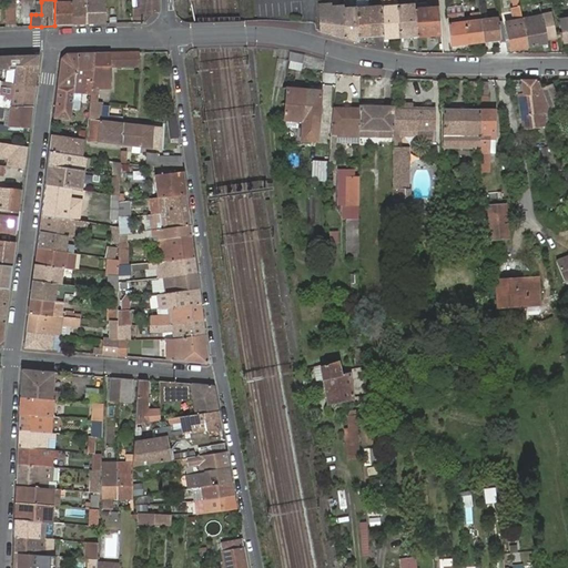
[(54,0),(54,26),(72,26),(71,0),(54,0)]
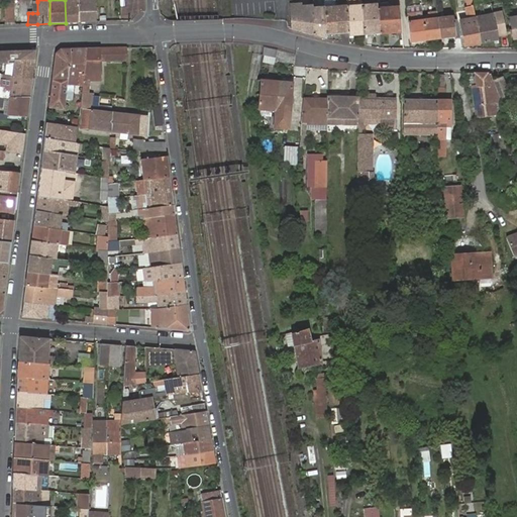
[(65,0),(66,23),(96,22),(96,0),(65,0)]
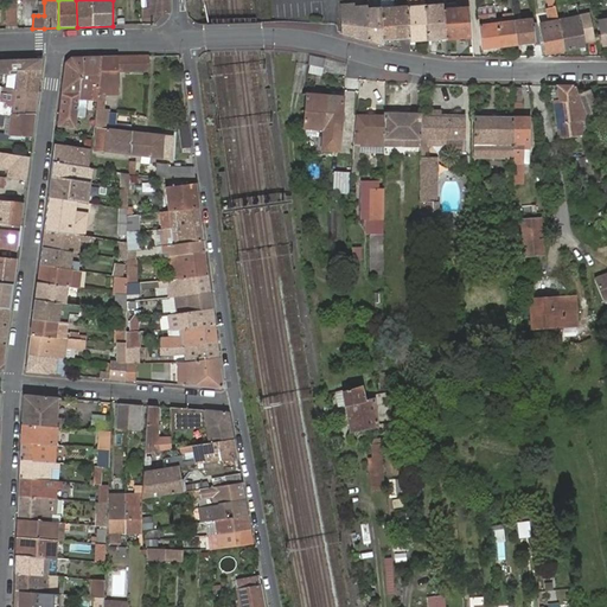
[(141,8),(141,25),(154,25),(164,16),(165,12),(168,12),(168,0),(146,0),(146,8),(141,8)]
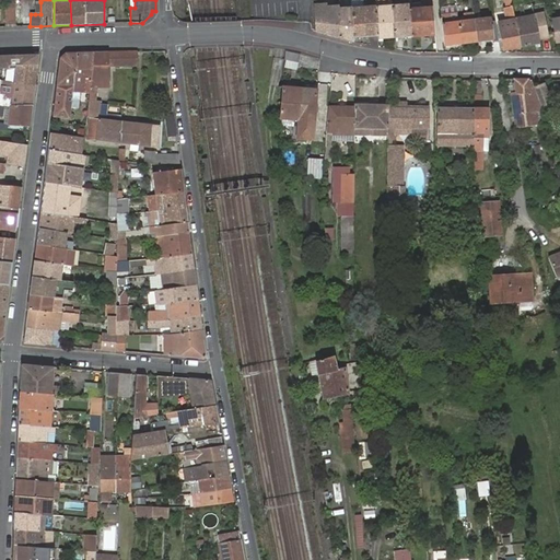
[(471,0),(474,14),(478,43),(492,41),(490,27),(489,20),(477,21),(477,15),(480,15),(477,0),(471,0)]
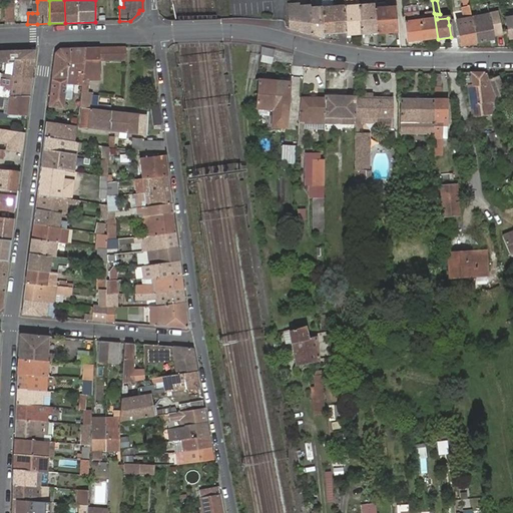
[(476,43),(471,18),(467,0),(461,0),(464,10),(461,10),(463,20),(456,21),(460,46),(476,43)]
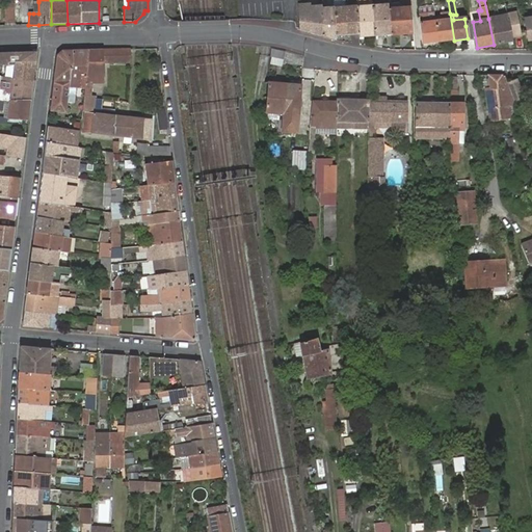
[(369,4),(356,5),(358,34),(358,37),(375,35),(372,2),(372,1),(369,2),(369,4)]
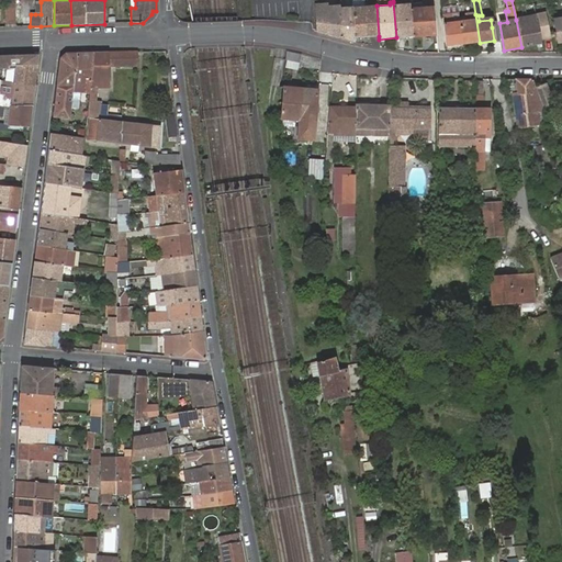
[(395,1),(393,1),(393,2),(396,37),(413,36),(411,10),(409,3),(396,4),(395,1)]
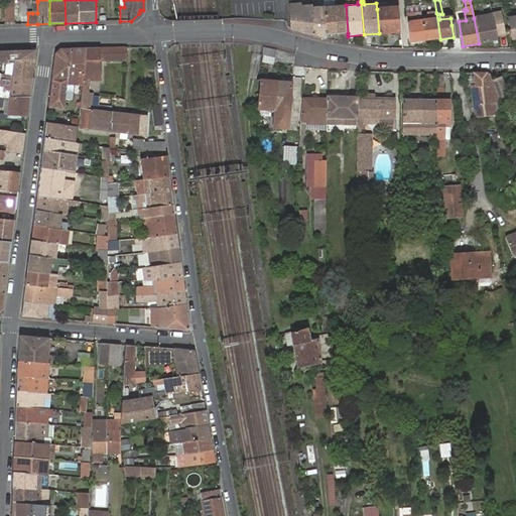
[(337,34),(335,3),(331,3),(332,6),(324,6),(326,35),(337,34)]
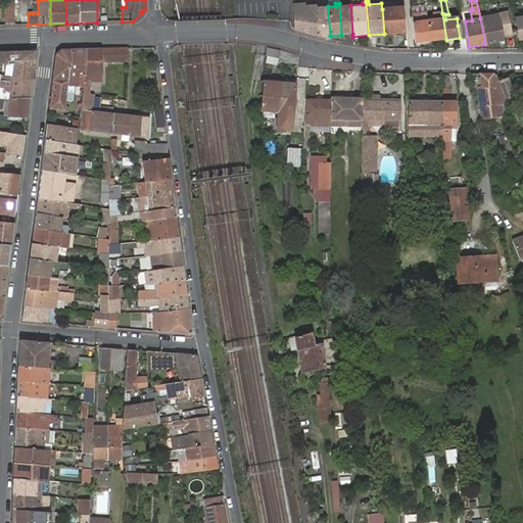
[(342,3),(339,3),(341,35),(352,34),(350,5),(342,6),(342,3)]
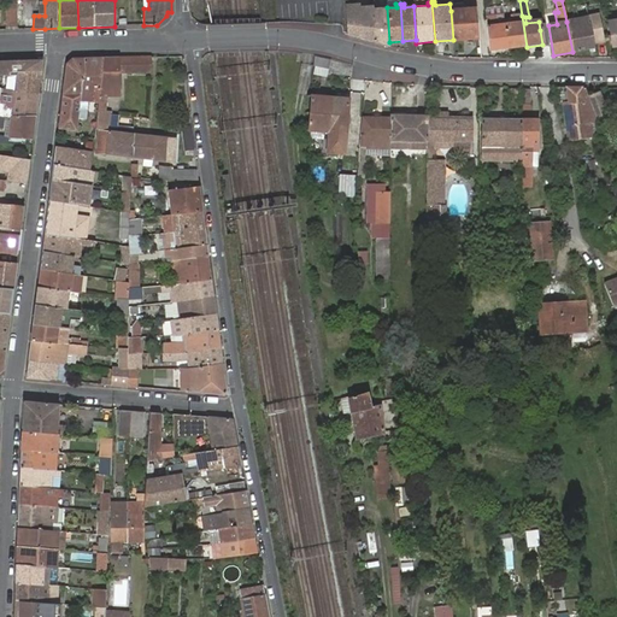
[(345,6),(347,35),(363,40),(359,7),(359,5),(345,6)]
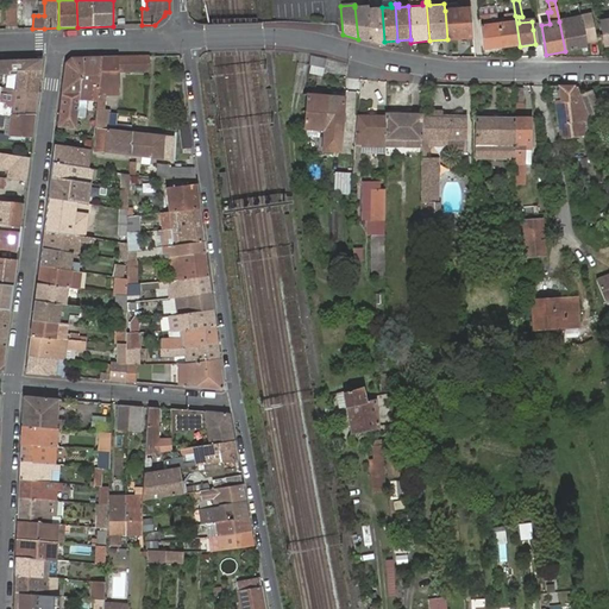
[(355,7),(358,39),(371,43),(369,8),(368,6),(355,7)]
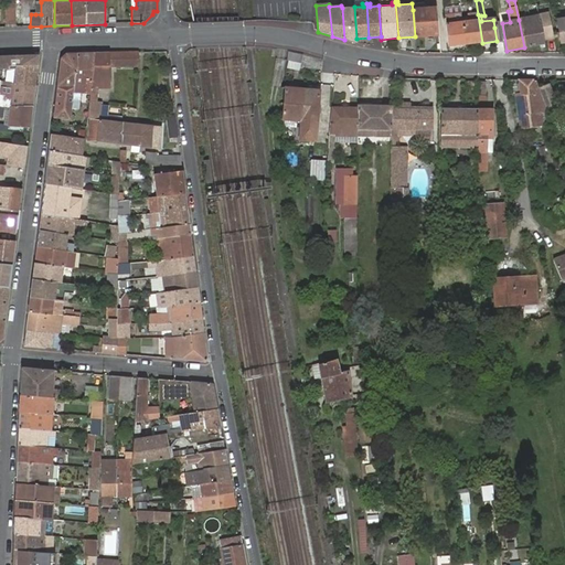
[(17,24),(16,8),(6,7),(6,24),(17,24)]
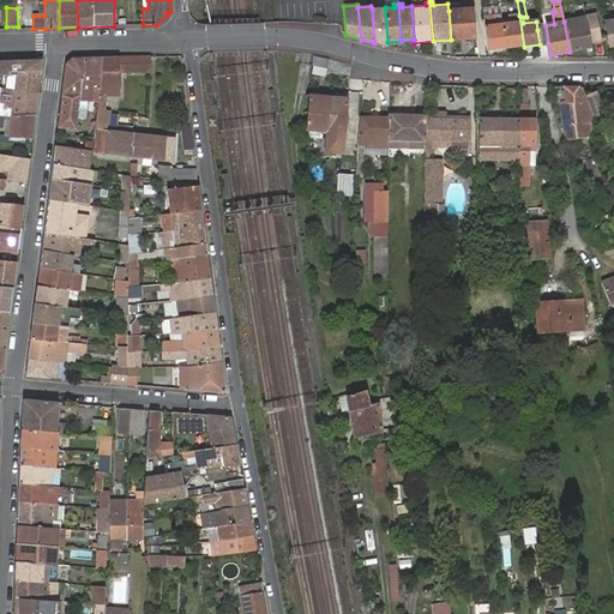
[(372,8),(374,43),(387,47),(387,42),(385,7),(372,8)]
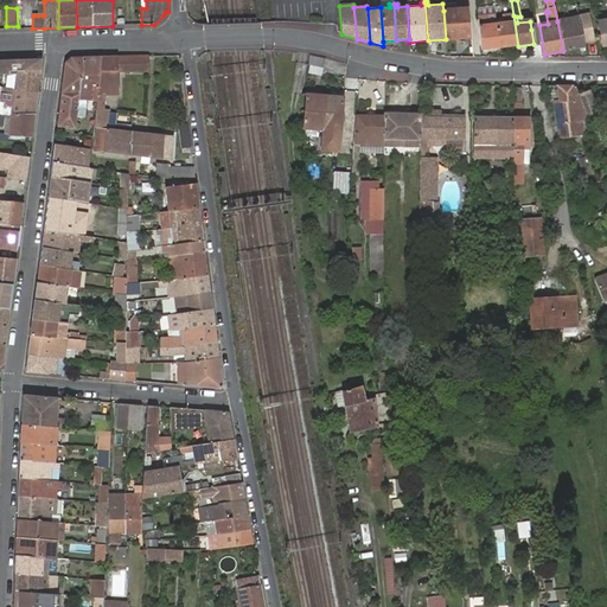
[(446,39),(471,38),(467,8),(443,11),(446,39)]
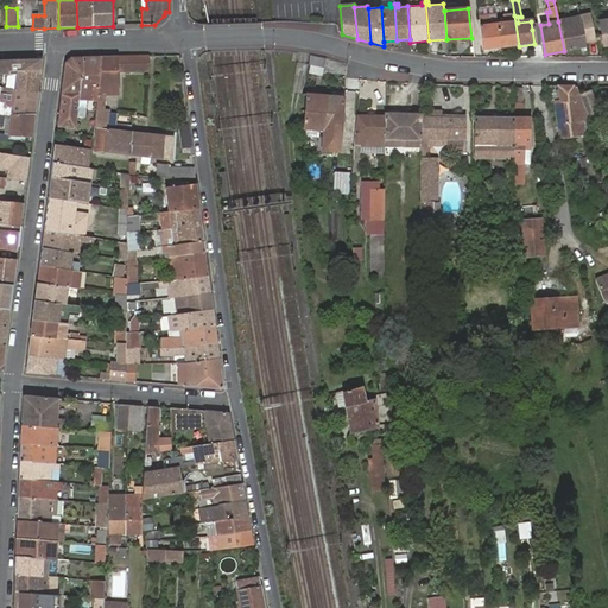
[(500,49),(519,46),(514,16),(505,16),(505,24),(498,25),(500,49)]
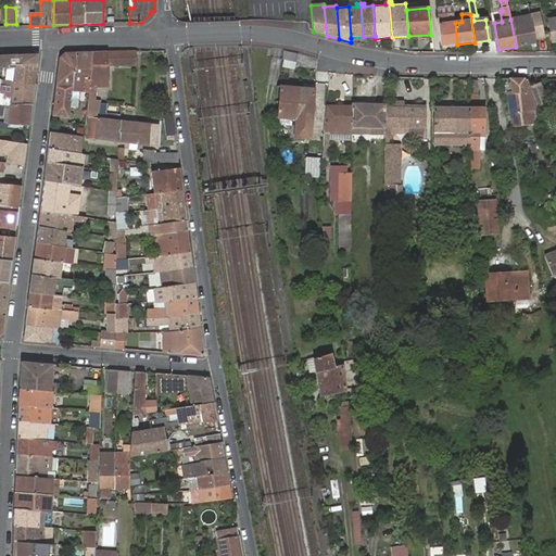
[(439,16),(439,24),(455,23),(455,15),(439,16)]
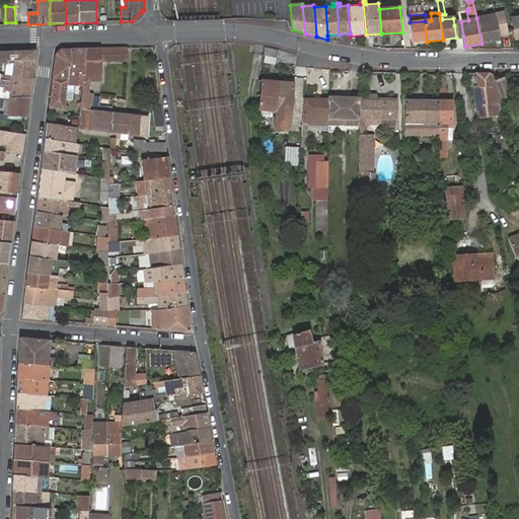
[(496,18),(495,15),(488,16),(476,18),(482,44),(500,42),(496,18)]
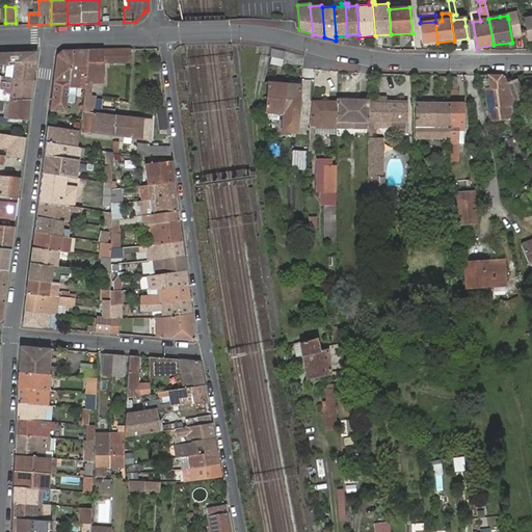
[(512,43),(521,42),(517,25),(511,26),(510,19),(508,19),(512,43)]
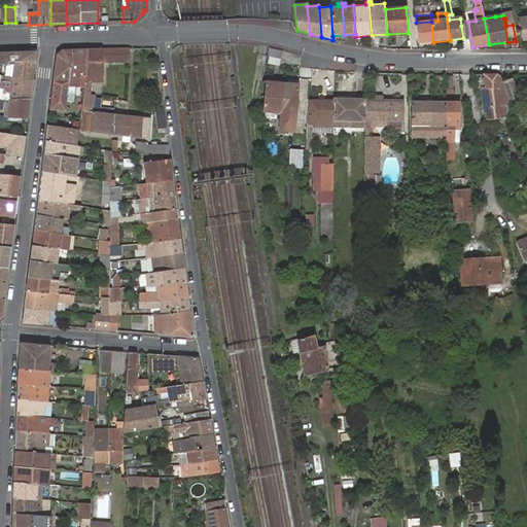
[(418,44),(433,42),(431,22),(416,23),(418,44)]
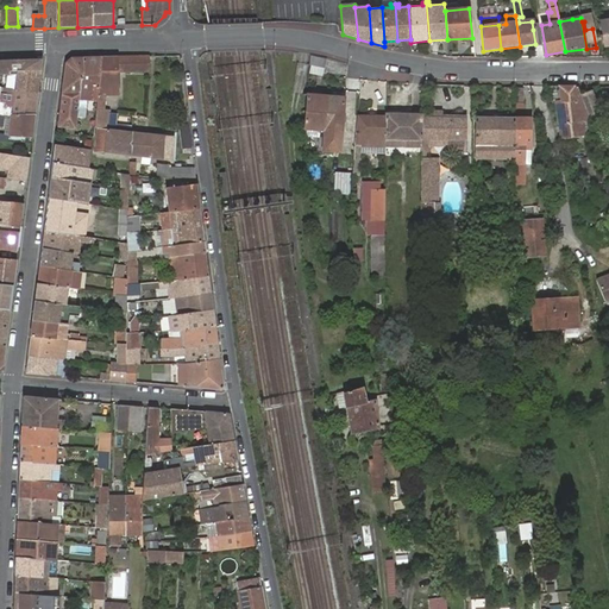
[(324,58),(309,56),(309,66),(325,70),(327,60),(324,58)]
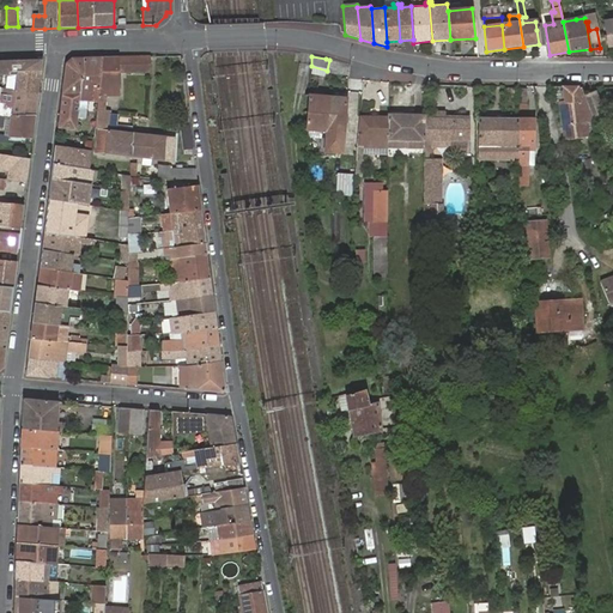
[(102,58),(85,59),(80,99),(86,99),(98,99),(102,58)]
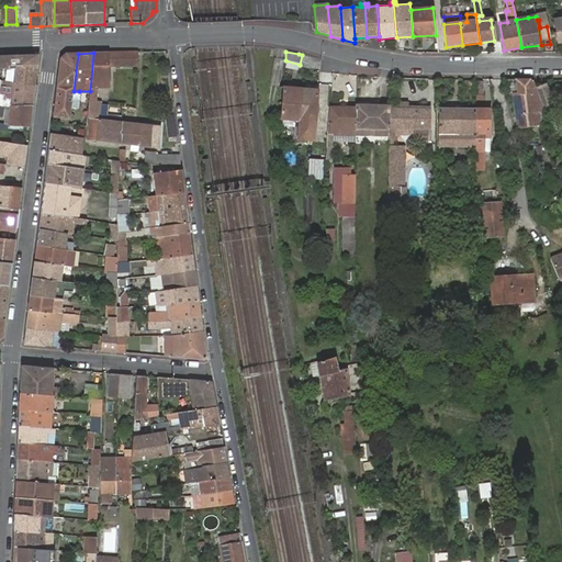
[(136,53),(93,53),(90,91),(87,119),(89,119),(92,120),(99,120),(100,104),(94,104),(96,89),(109,89),(109,67),(136,66),(136,53)]
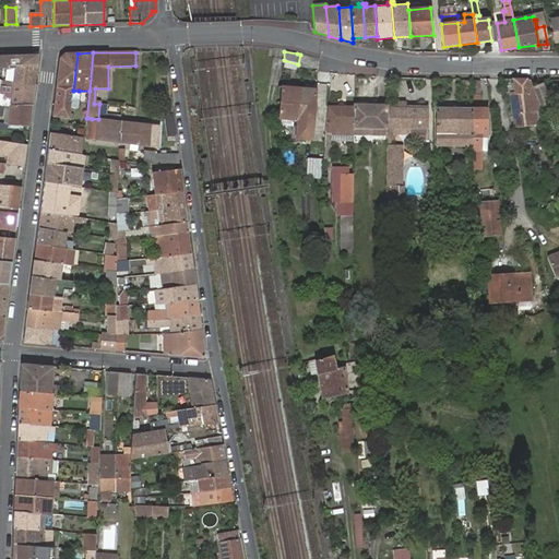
[(78,54),(64,54),(60,59),(52,116),(70,118),(71,114),(73,91),(78,54)]
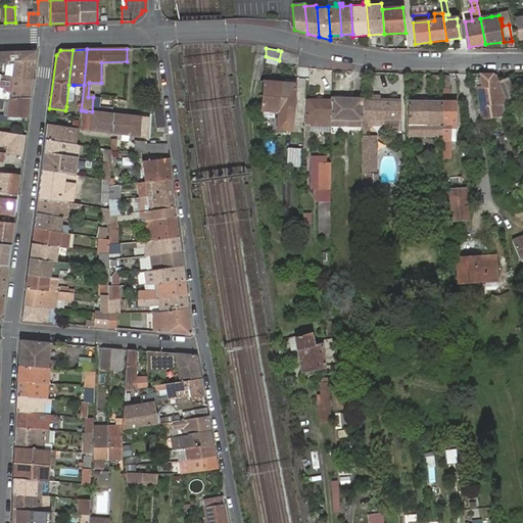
[(14,61),(36,61),(37,51),(6,52),(0,52),(0,64),(2,64),(9,64),(14,64),(14,61)]
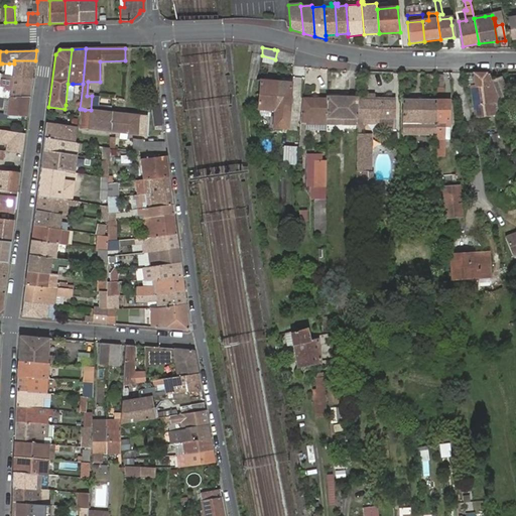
[(33,80),(35,60),(14,60),(14,63),(9,63),(8,71),(13,71),(12,78),(33,80)]
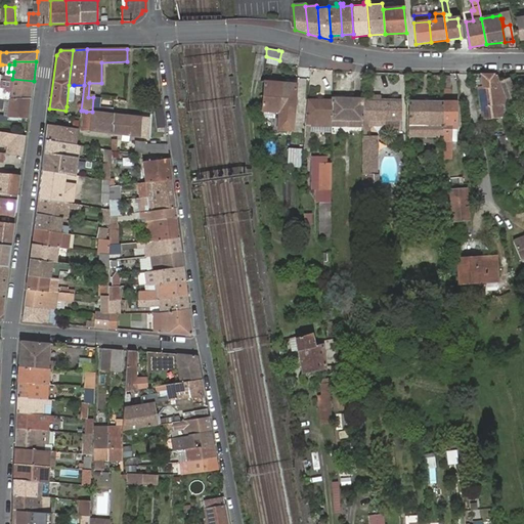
[(499,83),(496,75),(480,75),(482,88),(478,88),(483,119),(500,115),(499,104),(508,103),(507,100),(499,83)]
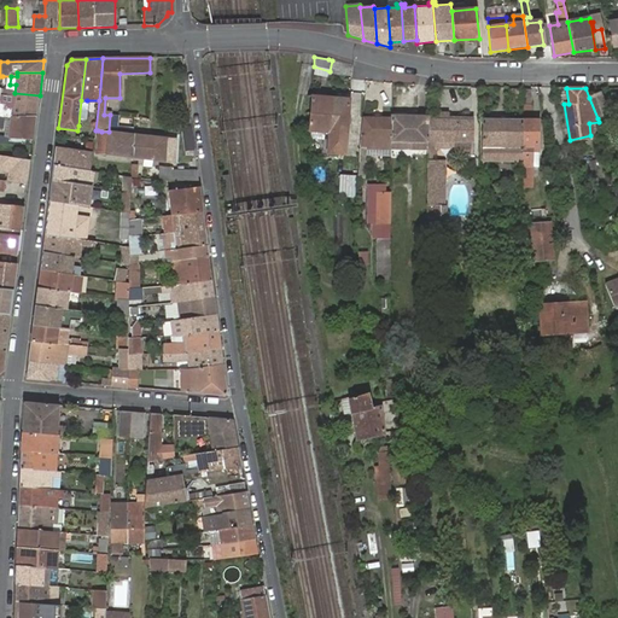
[(511,89),(509,109),(519,109),(519,89),(511,89)]
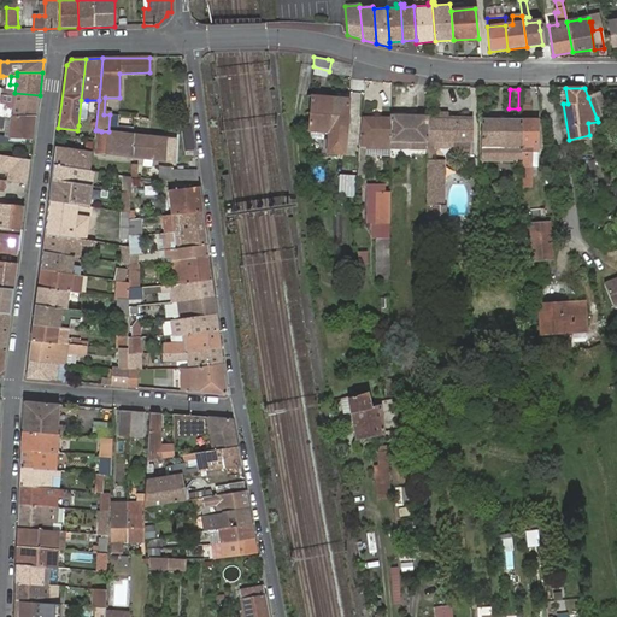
[(36,117),(40,95),(15,93),(13,107),(5,107),(5,104),(0,103),(0,117),(4,118),(4,116),(36,117)]
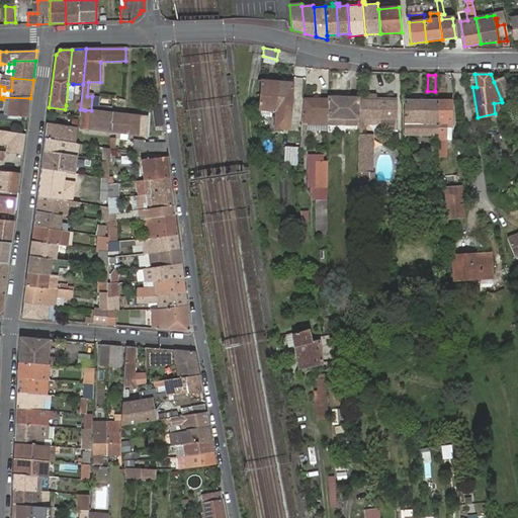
[(502,78),(494,82),(501,99),(510,96),(502,78)]
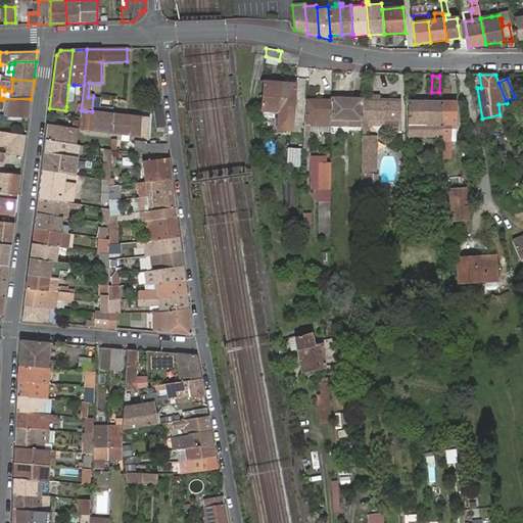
[(280,83),(264,81),(262,111),(278,113),(279,113),(280,83)]
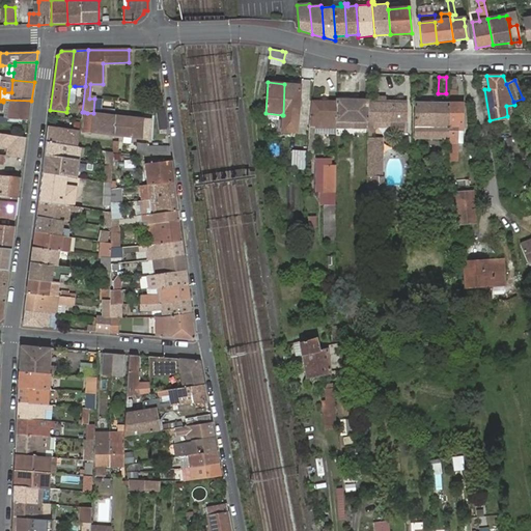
[(301,85),(284,84),(283,115),(282,115),(281,132),(297,133),(301,85)]
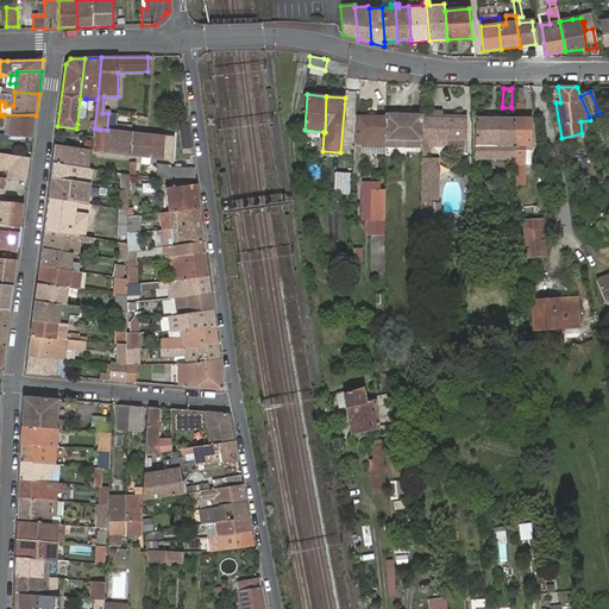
[(118,114),(108,113),(107,130),(100,130),(96,129),(95,139),(94,151),(163,161),(167,138),(132,133),(132,127),(117,125),(118,114)]
